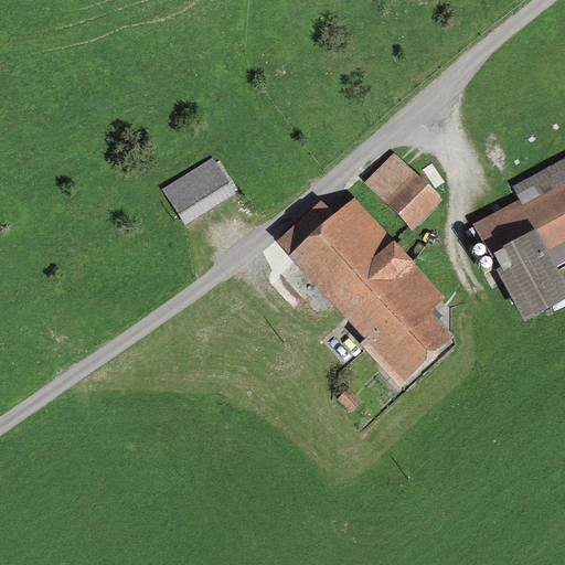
[(415,231),(444,200),(394,153),(365,183),(415,231)]
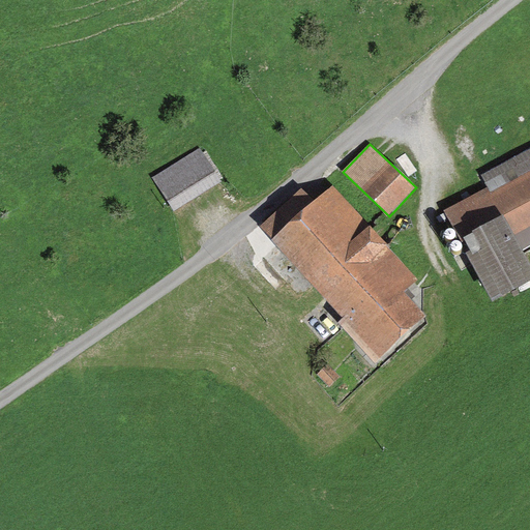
[(529,148),(480,175),(488,186),(443,210),(493,303),(529,283),(529,262),(524,251),(529,246),(529,148)]
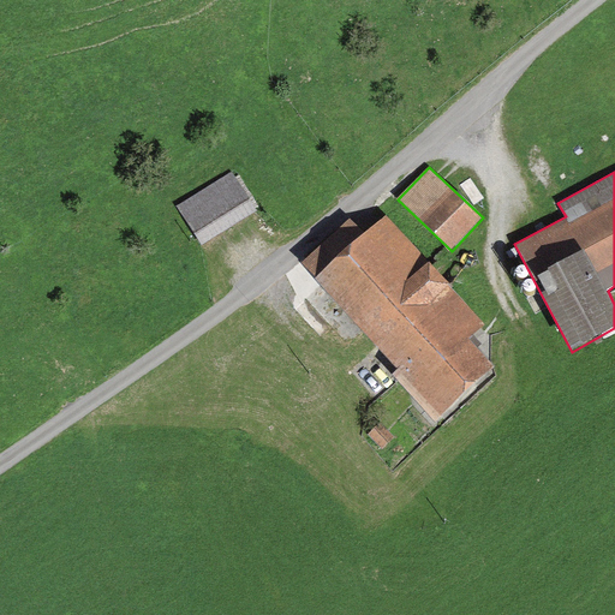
[(248,187),(190,219),(209,256),(268,225),(248,187)]
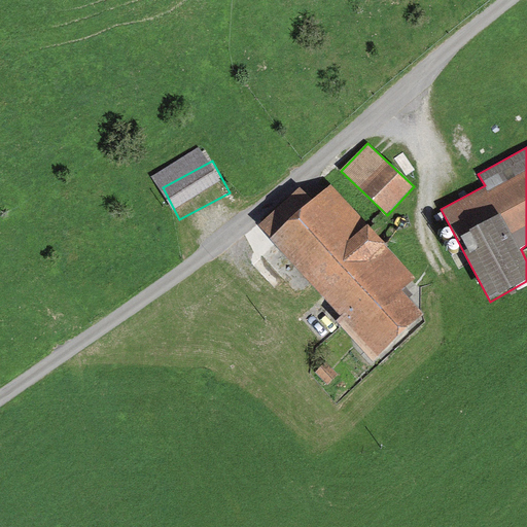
[(300,189),(259,226),(378,356),(425,313),(403,289),(416,278),(331,185),(312,203),(300,189)]
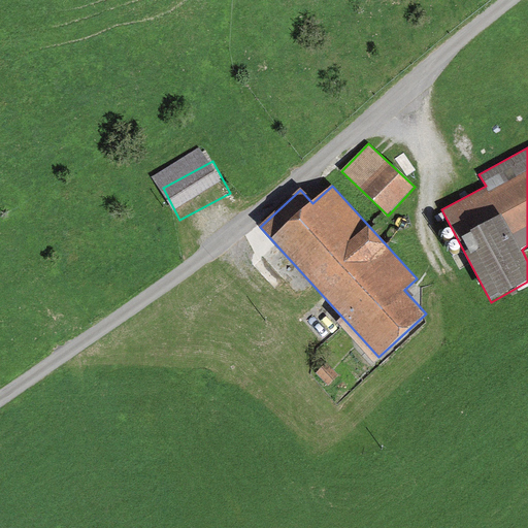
[(444,240),(447,240),(449,239),(451,238),(452,237),(453,235),(453,233),(452,231),(450,229),(449,228),(447,228),(444,228),(442,229),(441,230),(440,232),(440,234),(440,236),(441,238),(442,239),(444,240)]
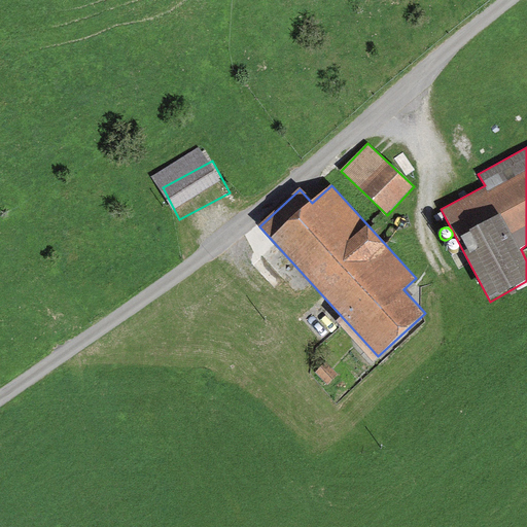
[(450,251),(452,251),(454,251),(456,250),(457,248),(458,246),(458,244),(457,242),(456,241),(454,240),(452,239),(450,240),(448,240),(447,242),(446,244),(446,245),(446,247),(447,249),(449,250),(450,251)]
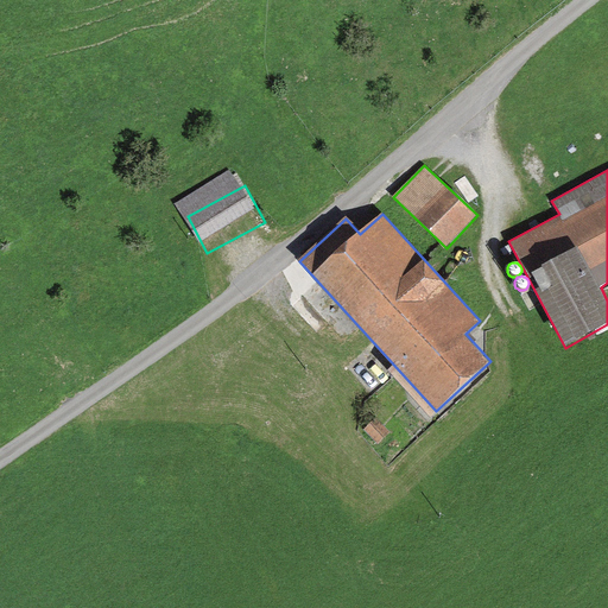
All buildings are outlined.
